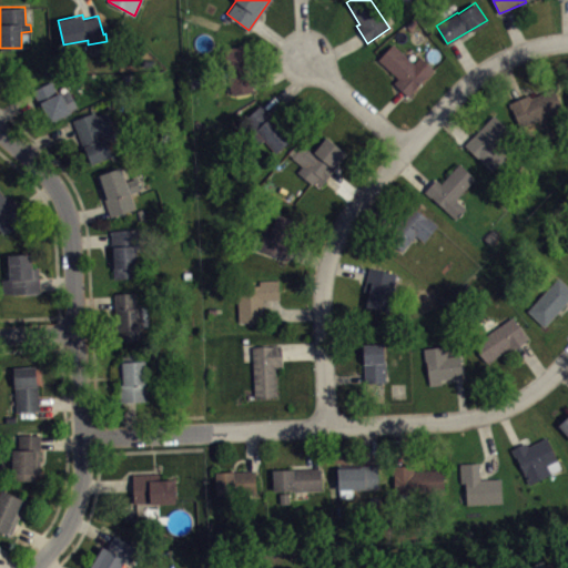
[(224,49),(232,93),(252,90),(246,57),(251,56),(249,43),(224,49)]
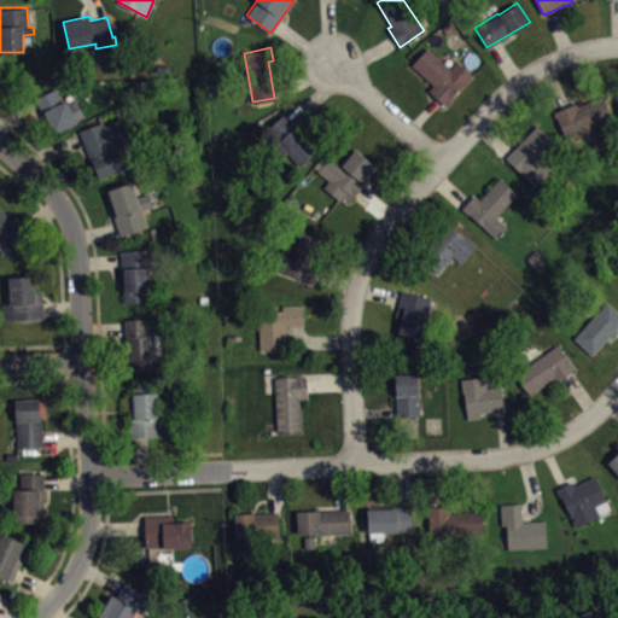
[(426,47),(412,64),(432,85),(429,89),(444,104),(455,94),(453,92),(472,74),(458,60),(450,68),(426,47)]
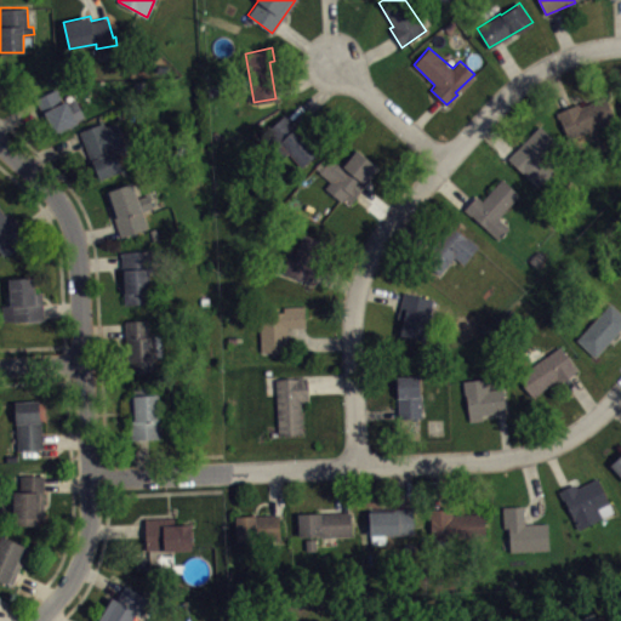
[(36,97),(56,134),(77,123),(77,120),(84,117),(74,97),(68,102),(67,98),(63,101),(56,87),(36,97)]
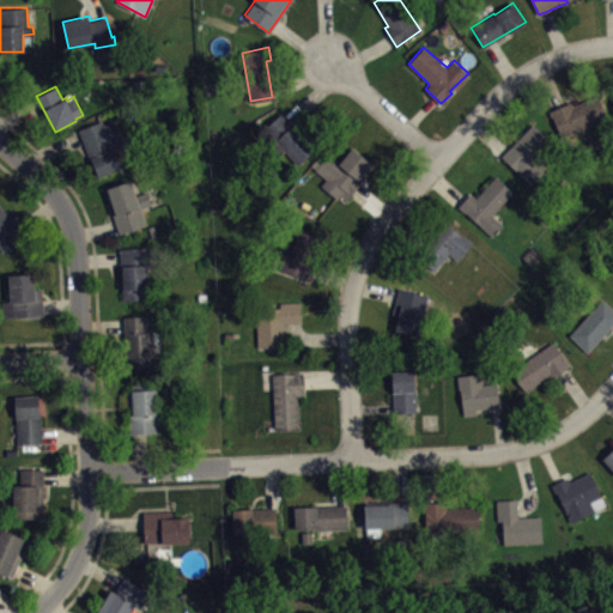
[(550,110),(562,135),(607,116),(598,95),(572,104),(570,102),(550,110)]
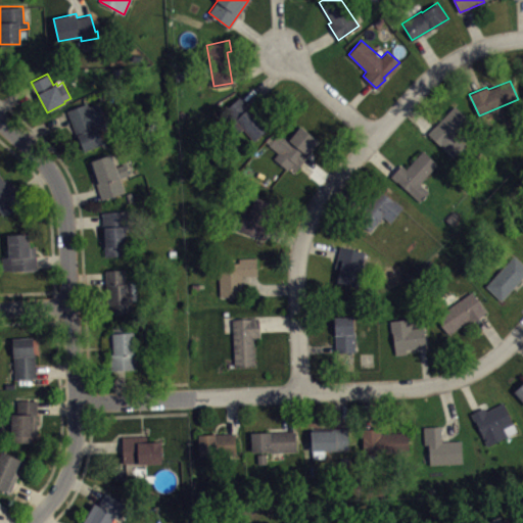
[(240,95),(249,106),(252,105),(269,125),(254,139),(243,128),(238,133),(231,125),(235,121),(225,109),(240,95)]
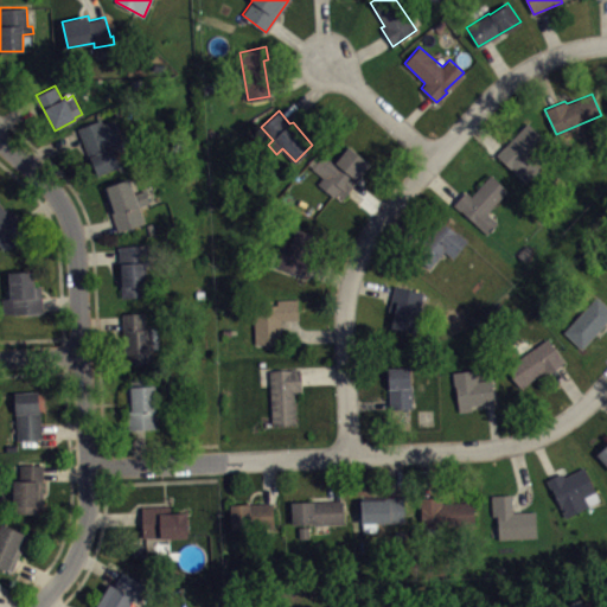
[(77,128),(97,174),(119,165),(112,145),(121,141),(113,119),(102,123),(100,119),(77,128)]
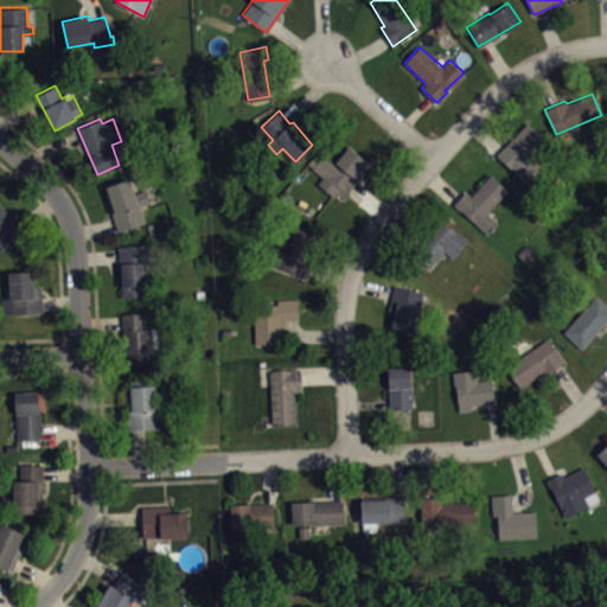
[(526,122),(496,154),(525,183),(544,164),(529,149),(543,136),(526,122)]
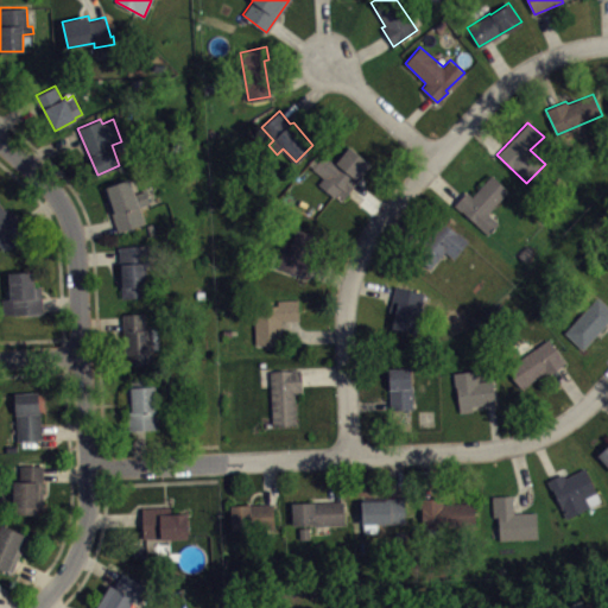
[(312,168),(323,177),(318,183),(334,196),(337,194),(343,198),(372,165),(349,146),(335,164),(323,153),(312,168)]
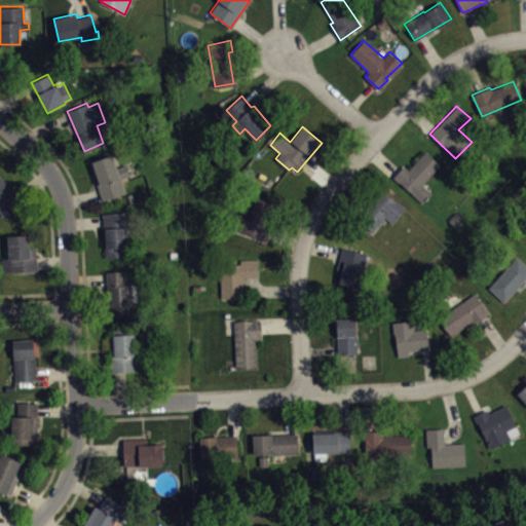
[(392,177),(422,202),(431,192),(422,184),(440,164),(424,150),(408,168),(404,165),(392,177)]
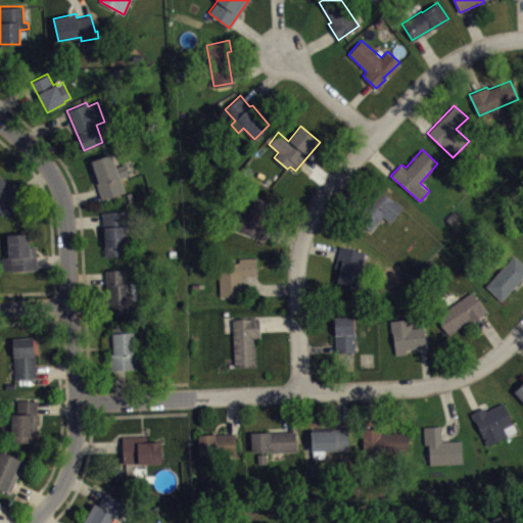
[(88,161),(102,200),(125,191),(120,177),(129,174),(125,163),(115,167),(111,153),(88,161)]
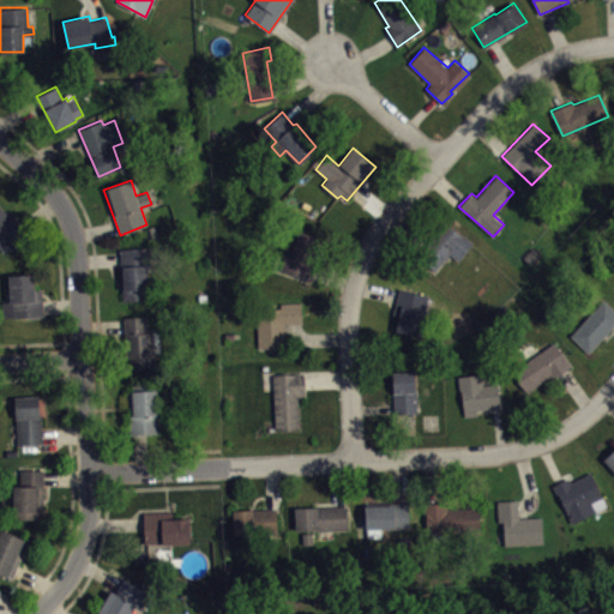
[(0,205),(26,239),(2,252),(0,248),(0,205)]
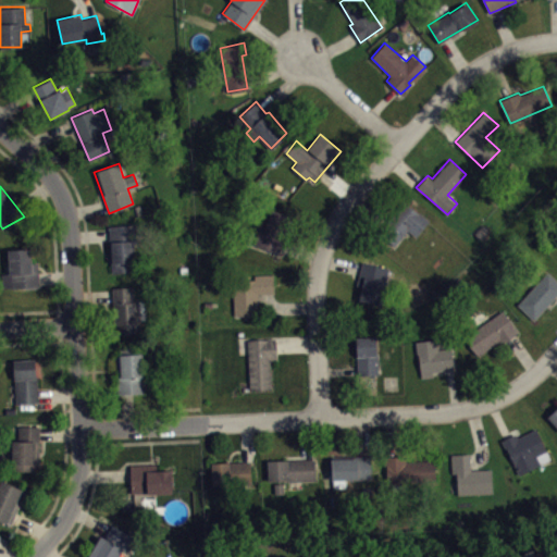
[(415,235),(429,219),(405,201),(390,221),(392,222),(382,235),(394,246),(407,230),(415,235)]
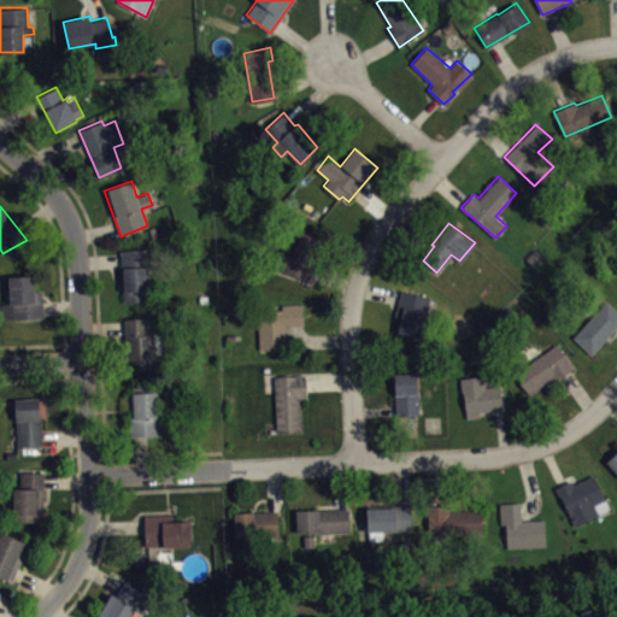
[(301,231),(323,239),(309,281),(281,270),(287,253),(293,256),(301,231)]
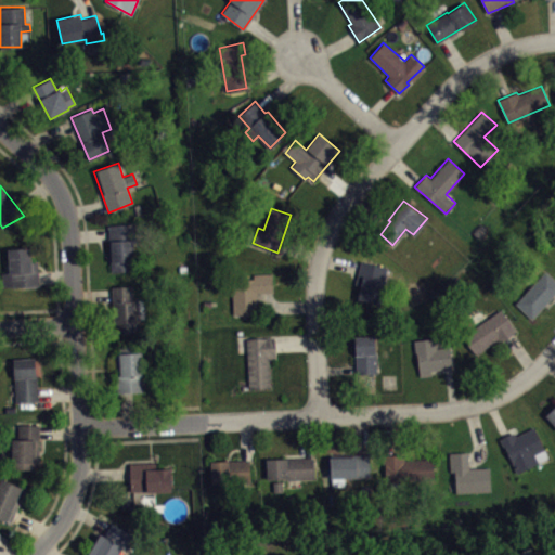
[(110,271),(110,259),(112,259),(110,241),(108,241),(107,224),(132,223),(136,270),(110,271)]
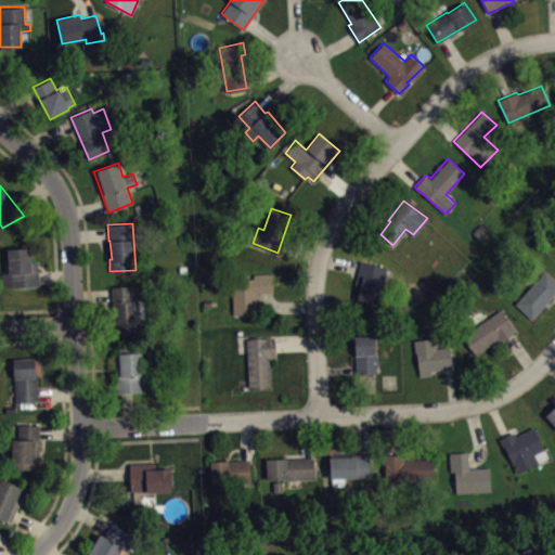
[(8,248),(31,246),(31,261),(37,260),(38,284),(1,286),(1,272),(9,272),(8,248)]
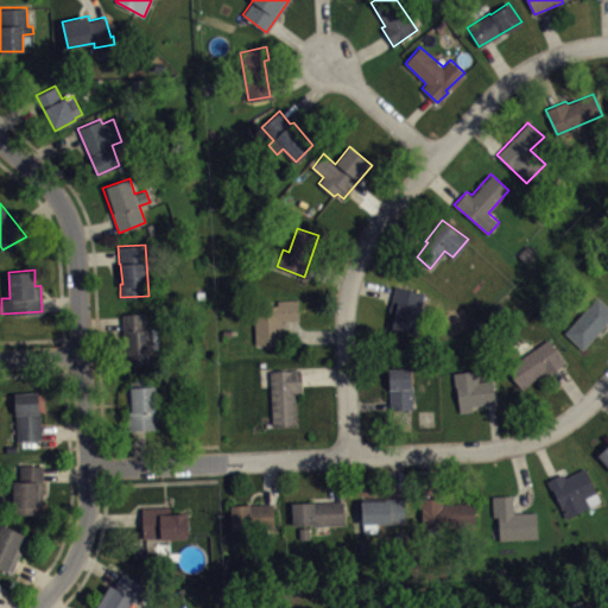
[(394,285),(388,311),(394,312),(392,327),(416,333),(422,308),(420,306),(423,292),(394,285)]
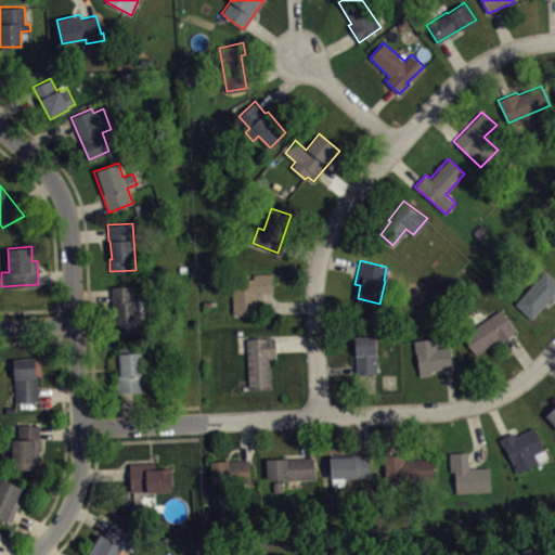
[(515,302),(531,318),(554,292),(554,279),(545,270),(515,302)]
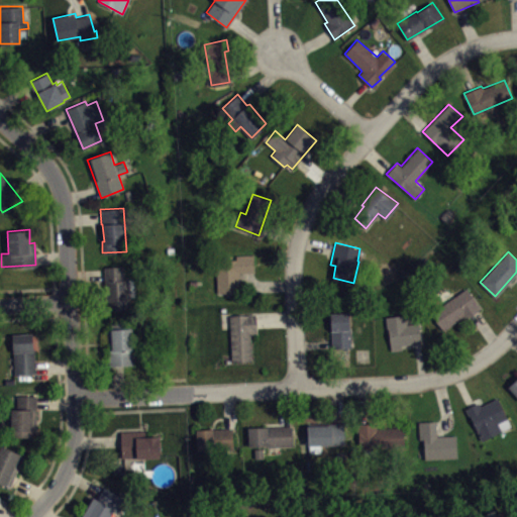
[(217,292),(239,292),(238,272),(254,272),(254,254),(235,254),(235,259),(216,260),(217,292)]
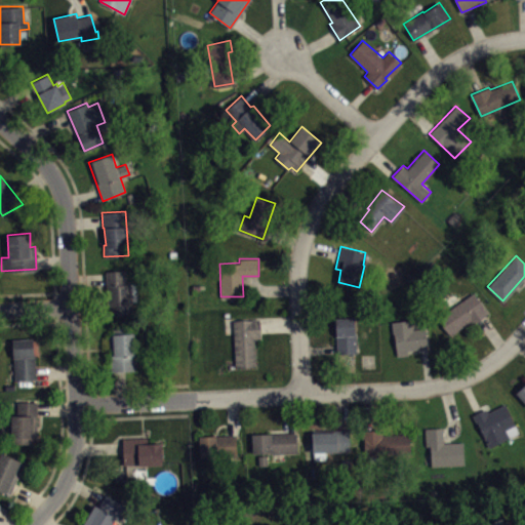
[(105,271),(125,270),(126,283),(136,283),(137,300),(131,300),(132,314),(107,315),(105,271)]
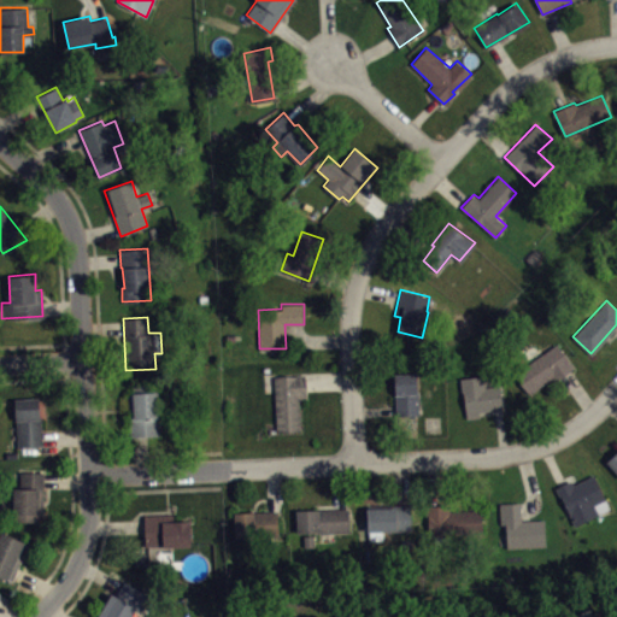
[(513,375),(528,395),(551,378),(554,381),(574,368),(556,344),(513,375)]
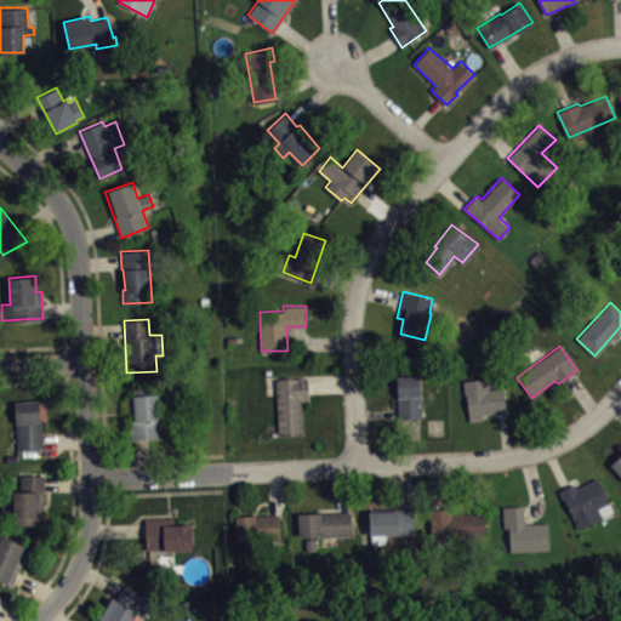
[(397,376),(419,375),(420,396),(421,396),(422,419),(398,419),(397,376)]
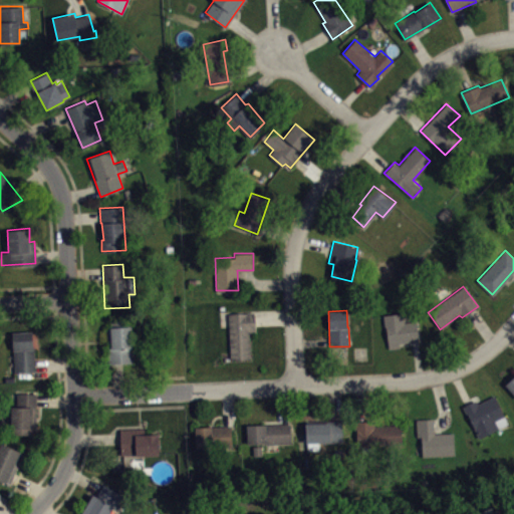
[(228,314),(230,357),(240,359),(250,357),(249,331),(255,331),(254,312),(248,312),(238,312),(228,314)]
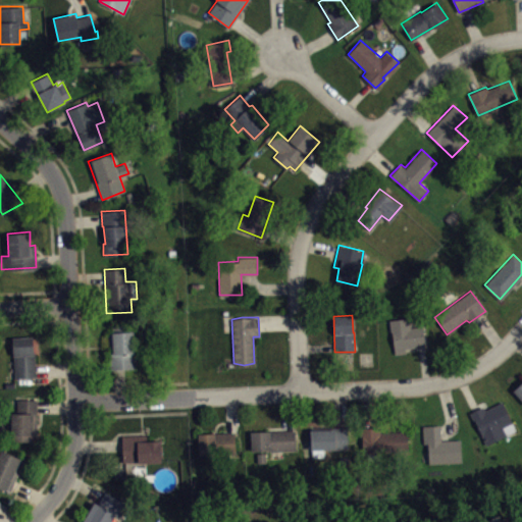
[(388,320),(390,331),(392,331),(395,354),(406,353),(405,348),(425,345),(422,325),(410,327),(409,317),(388,320)]
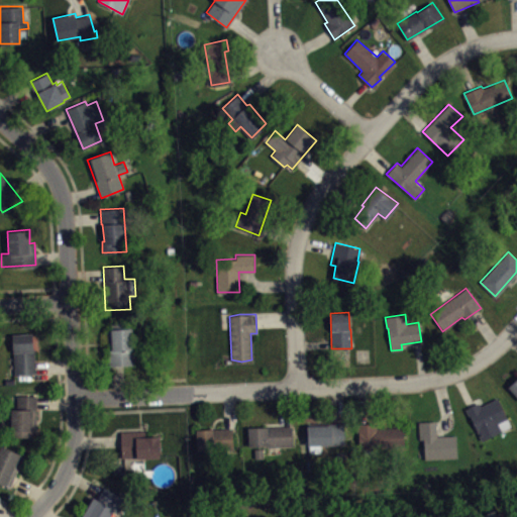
[(110,322),(131,321),(133,365),(109,367),(106,329),(111,329),(110,322)]
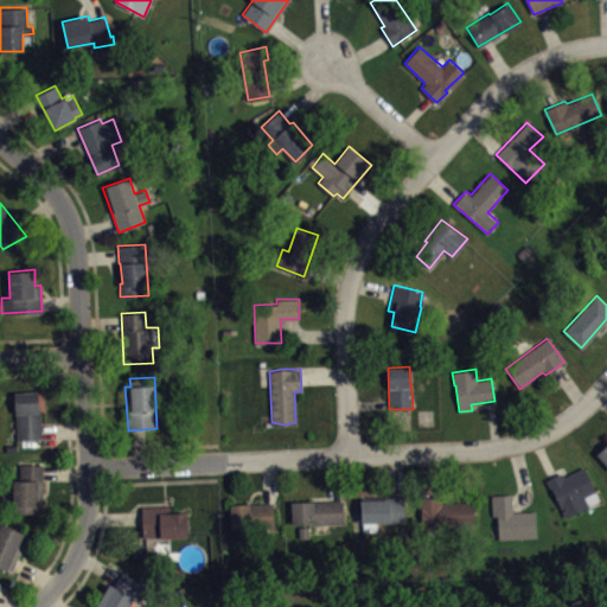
[(14,391),(38,391),(42,438),(17,440),(14,391)]
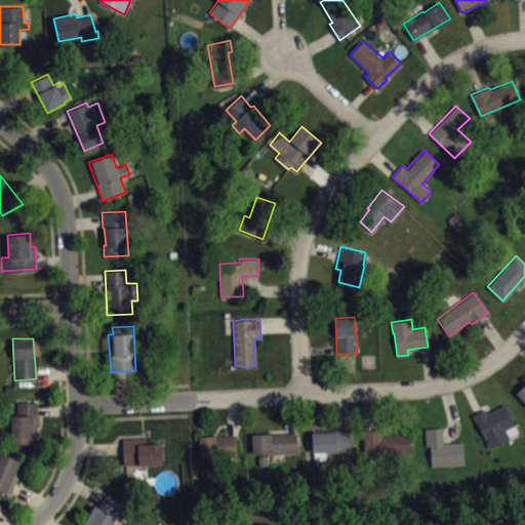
[(524,402),(515,392),(524,382),(524,402)]
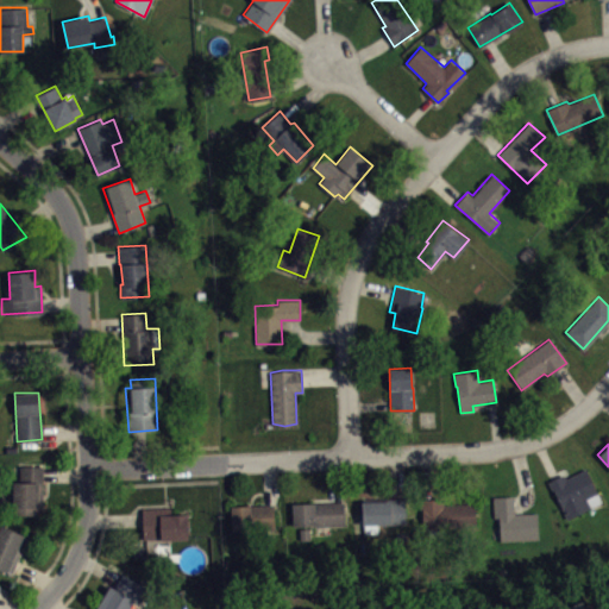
[(19,465),(43,465),(43,507),(38,507),(38,515),(13,514),(13,482),(19,482),(19,465)]
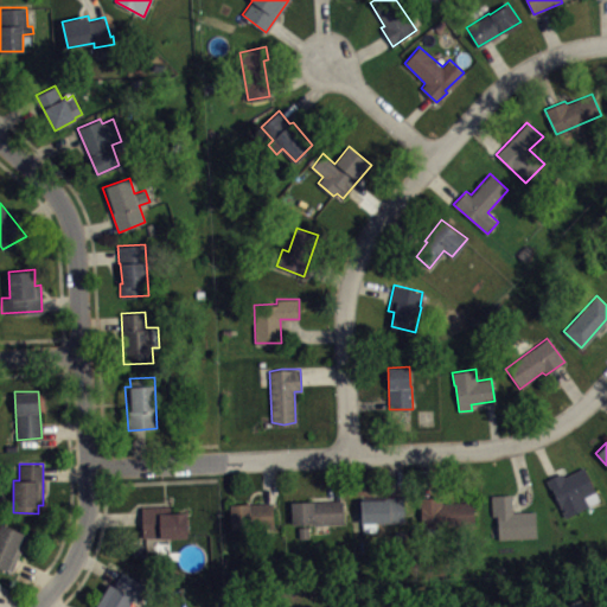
[(545,479),(550,487),(551,487),(560,504),(558,505),(564,517),(585,508),(586,509),(600,502),(583,467),(563,477),(561,472),(545,479)]
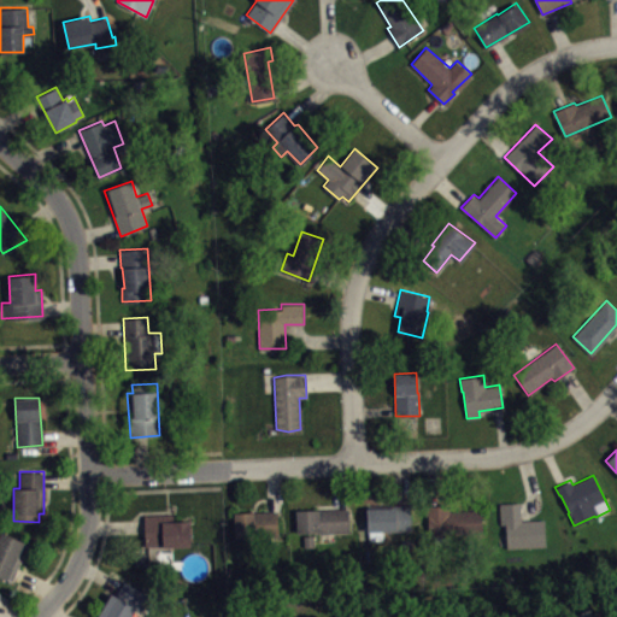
[(499,503),(519,501),(521,519),(544,519),(546,546),(506,547),(505,524),(500,524),(499,503)]
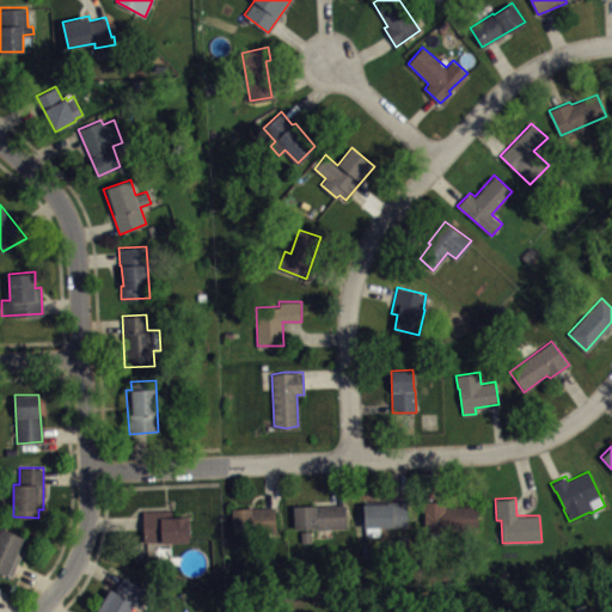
[(363,501),(363,527),(366,527),(367,536),(380,536),(380,527),(408,526),(407,500),(363,501)]
